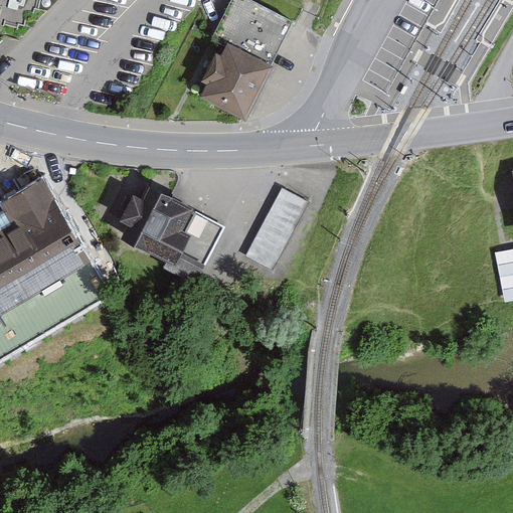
[(290,18),(252,0),(239,0),(220,39),(226,43),(220,55),(214,53),(203,76),(208,79),(202,93),(242,113),(290,18)]
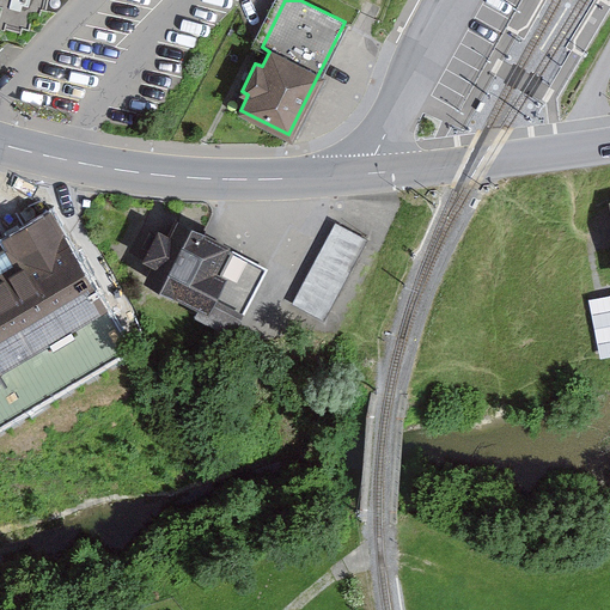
[(67,248),(48,215),(6,239),(18,261),(0,272),(0,419),(124,346),(105,312),(86,280),(67,248)]
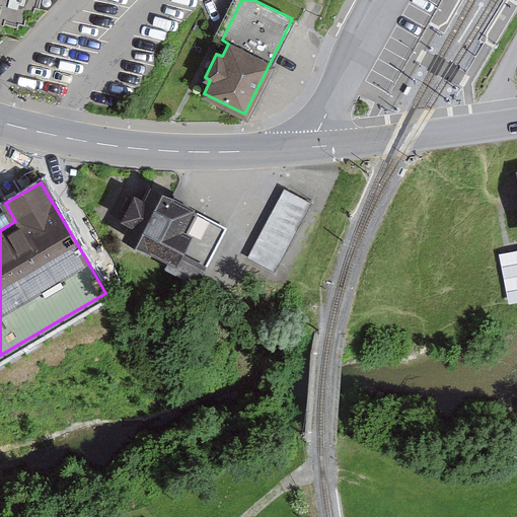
[(223,226),(149,188),(143,201),(134,196),(124,216),(132,221),(126,233),(169,256),(165,265),(195,280),(223,226)]
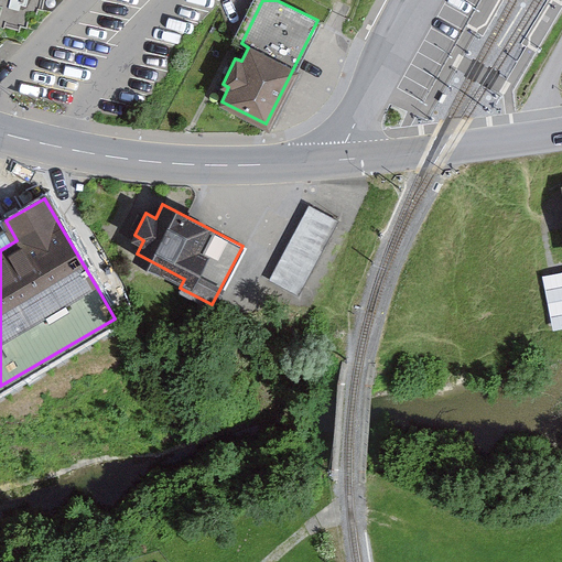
[(296,292),(335,219),(309,205),(269,279),(296,292)]
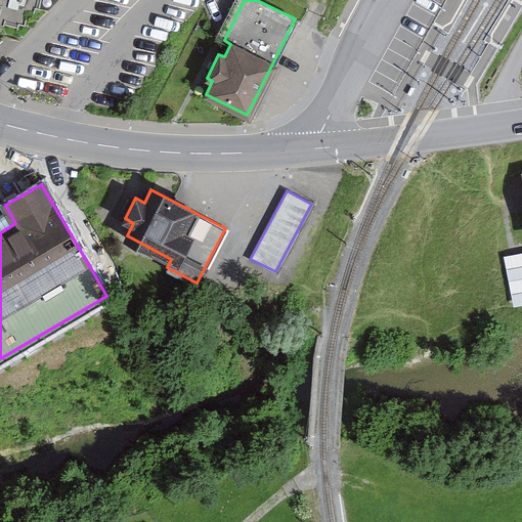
[(521,304),(521,253),(505,257),(514,306),(521,304)]
